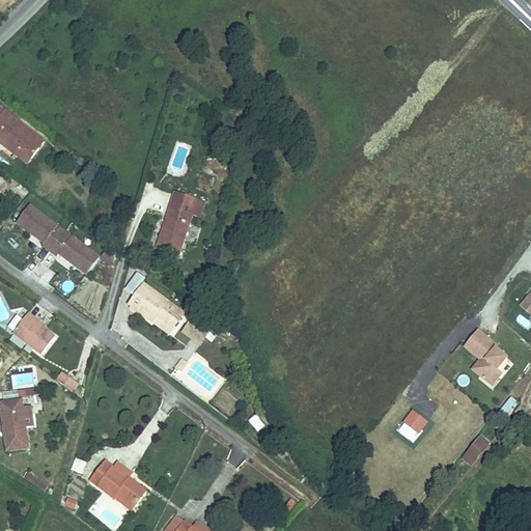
[(0,104),(0,103),(0,126),(32,149),(43,135),(0,104)]
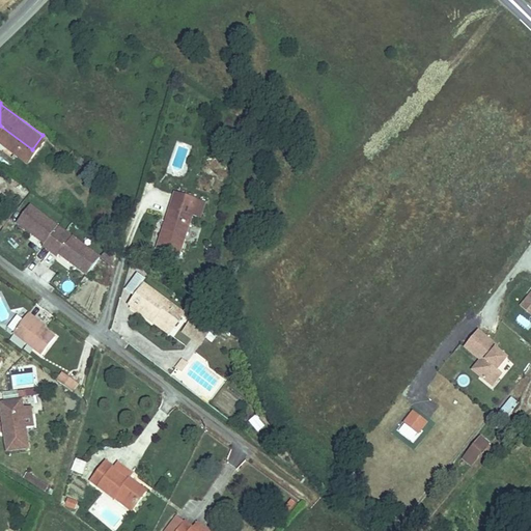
[(32,149),(0,126),(0,139),(10,148),(15,142),(29,154),(32,149)]
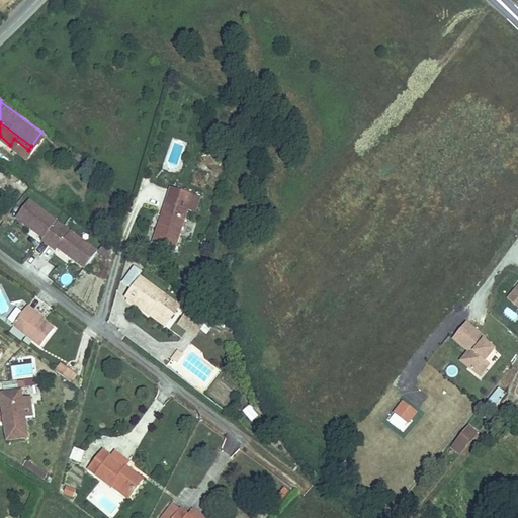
[(14,139),(10,145),(24,155),(28,150),(14,139)]
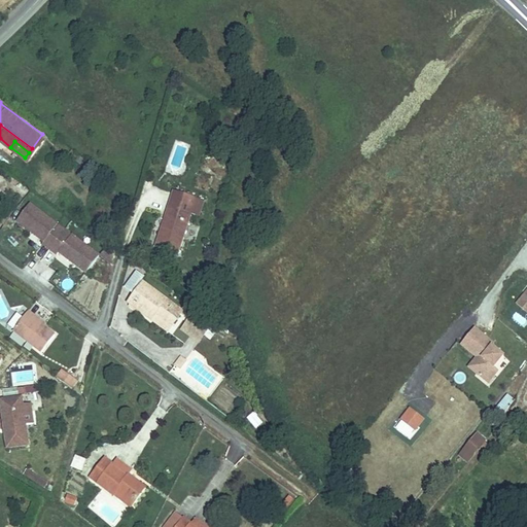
[(214,187),(220,171),(209,167),(203,184),(214,187)]
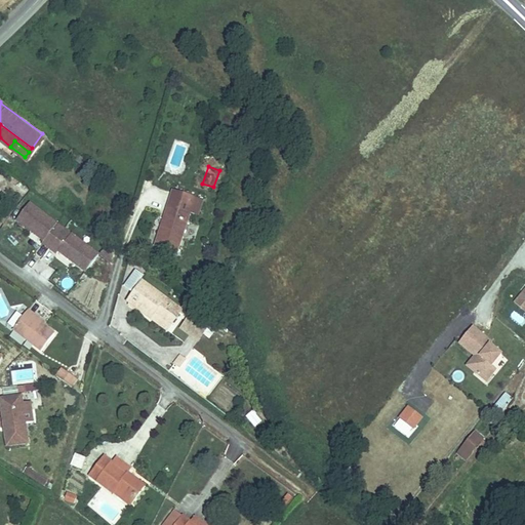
[(176,242),(189,204),(168,198),(156,236),(176,242)]
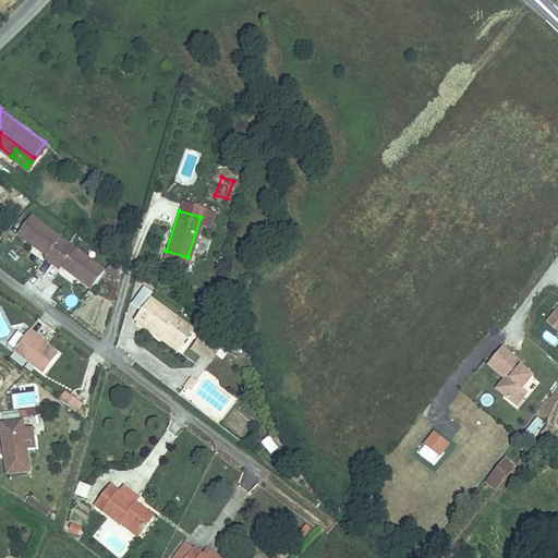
[(71,253),(63,247),(57,242),(60,238),(31,215),(16,233),(45,255),(44,257),(59,269),(61,266),(89,288),(104,270),(74,249),(71,253)]
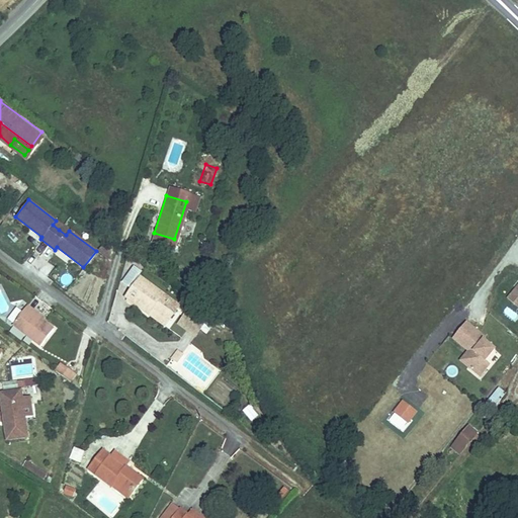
[(59,230),(62,226),(56,221),(53,225),(59,230)]
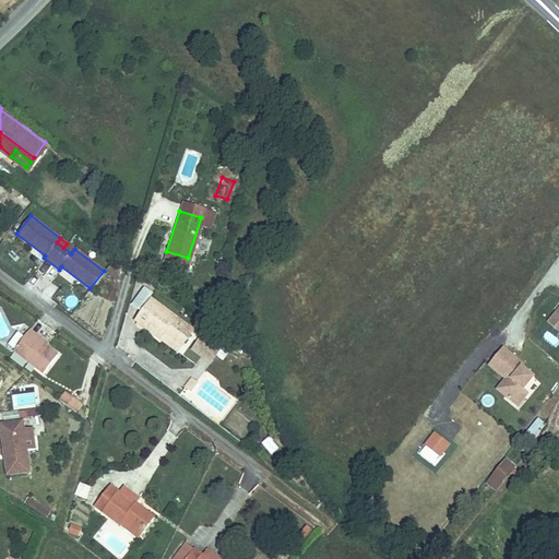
[(74,249),(67,244),(63,248),(71,253),(74,249)]
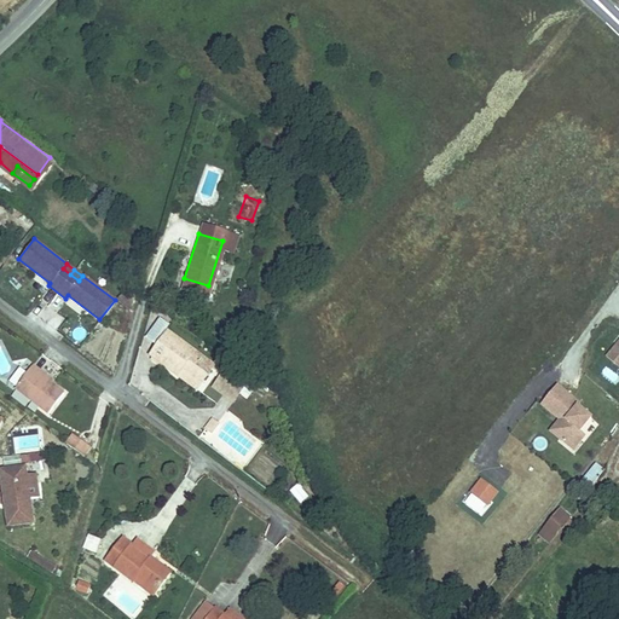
[(82,343),(88,333),(79,327),(73,337),(82,343)]
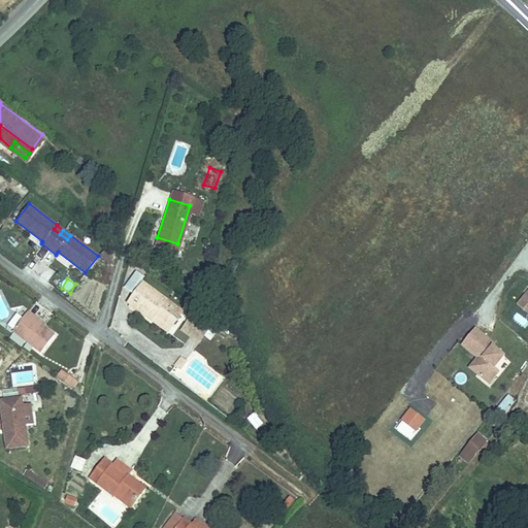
[(179,312),(140,282),(127,299),(150,318),(153,315),(168,327),(179,312)]
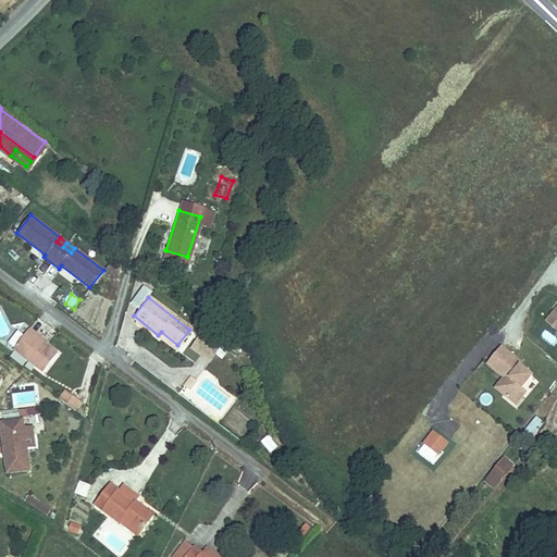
[(556,305),(543,321),(556,334),(556,305)]
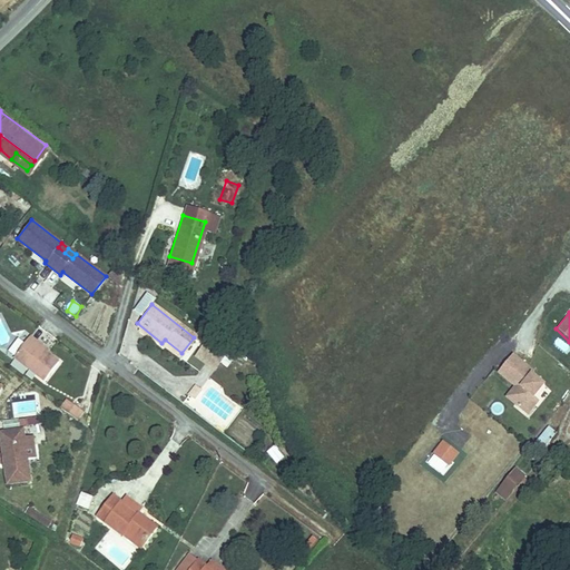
[(15,353),(42,377),(58,359),(48,350),(39,342),(41,340),(32,332),(15,353)]
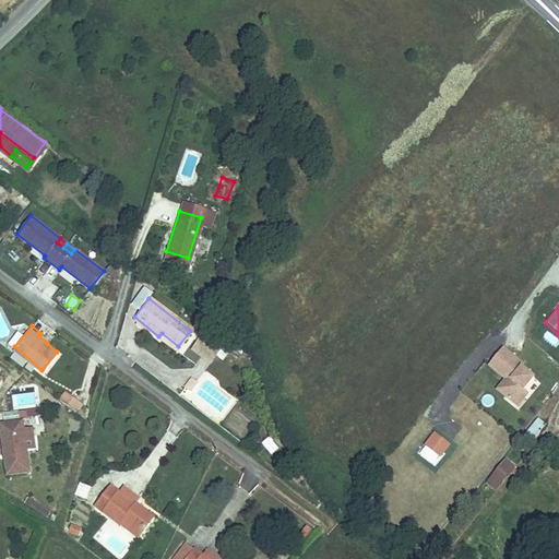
[(223,341),(206,329),(197,342),(213,354),(223,341)]
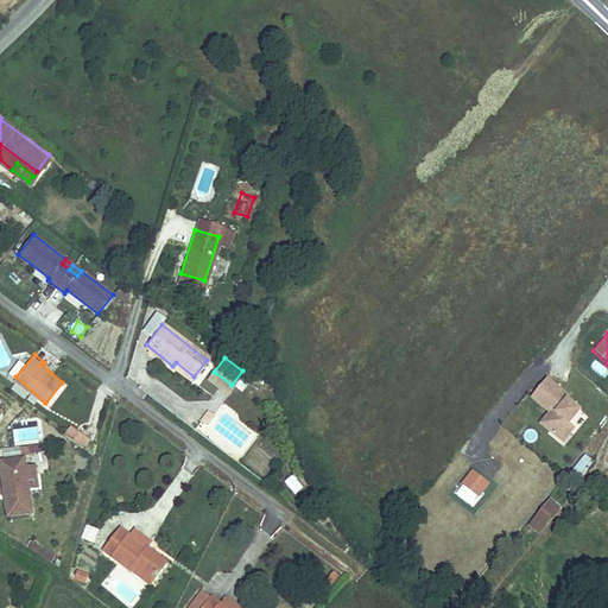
[(42,365),(51,373),(54,369),(44,362),(42,365)]
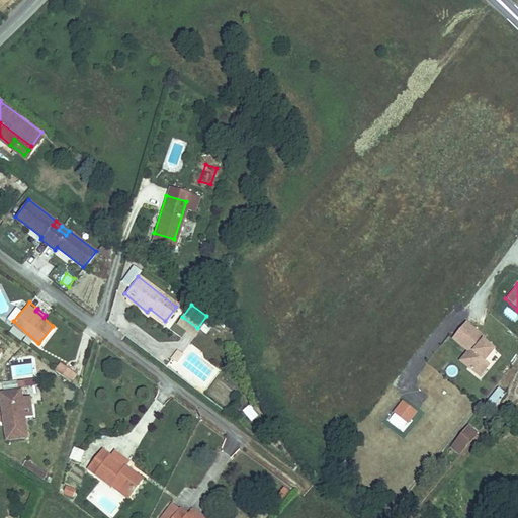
[(487,338),(466,322),(450,341),(465,353),(457,362),(479,380),(500,354),(485,342),(487,338)]
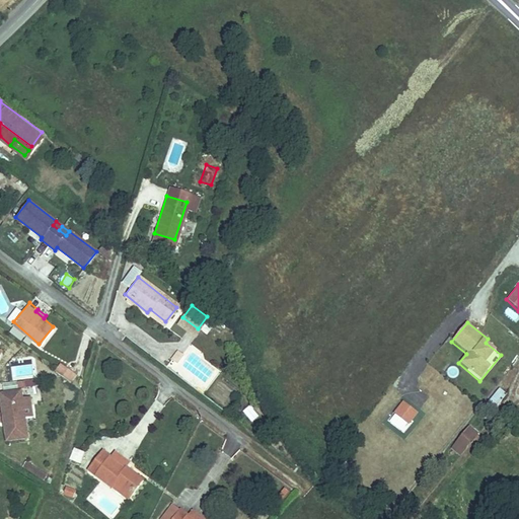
[(172,355),(168,359),(173,363),(177,359),(172,355)]
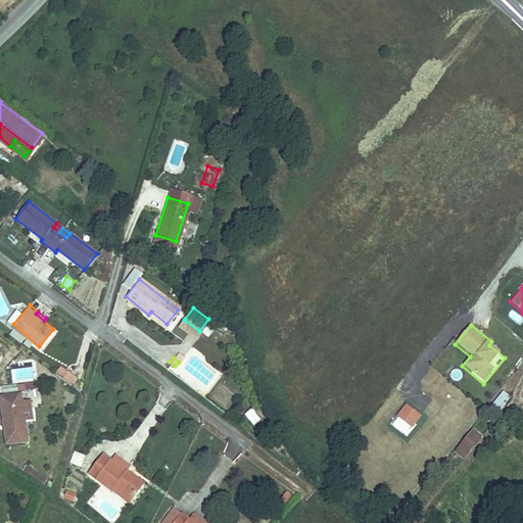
[(58,365),(52,373),(57,377),(61,380),(67,372),(58,365)]
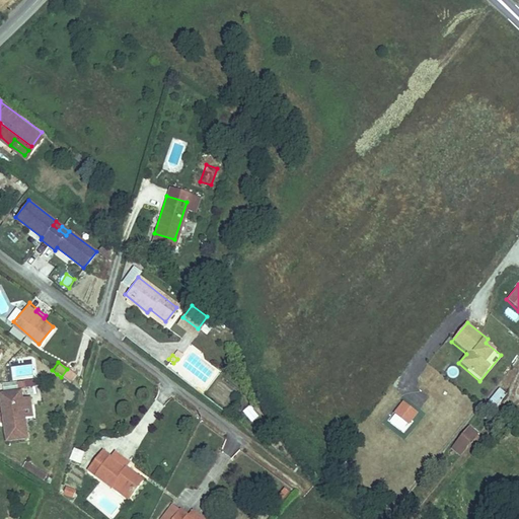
[(61,377),(67,381),(73,373),(67,369),(61,377)]
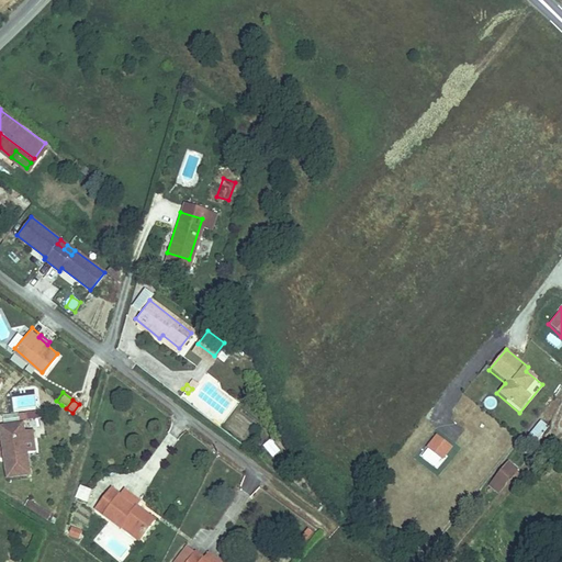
[(542,422),(525,442),(532,450),(551,428),(542,422)]
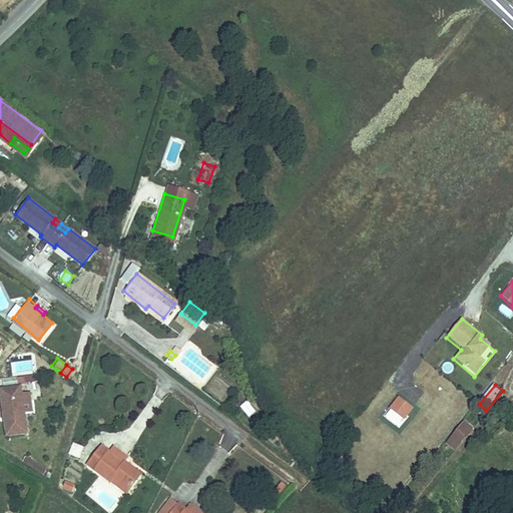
[(3,394),(8,422),(12,421),(14,437),(30,434),(23,390),(3,394)]
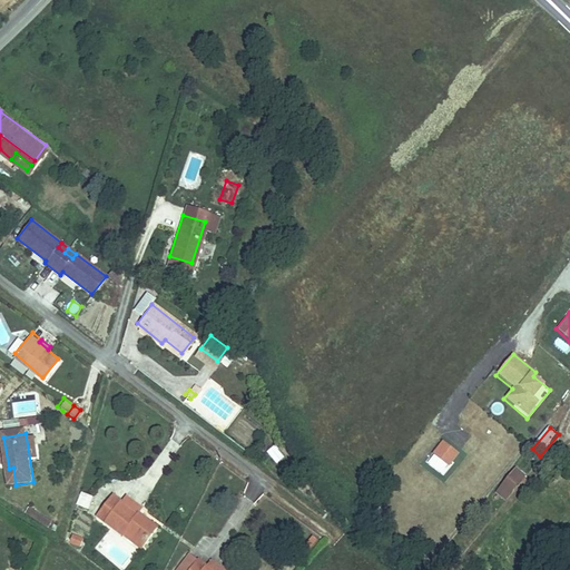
[(451,435),(442,446),(457,459),(465,446),(451,435)]
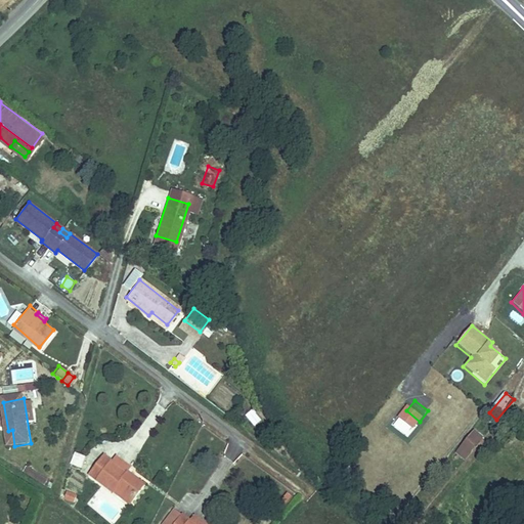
[(252,426),(261,421),(253,408),(244,413),(252,426)]
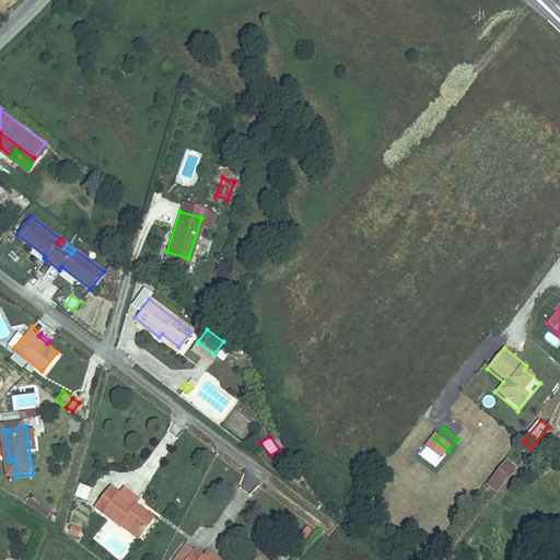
[(506,459),(487,482),(496,490),(515,467),(506,459)]
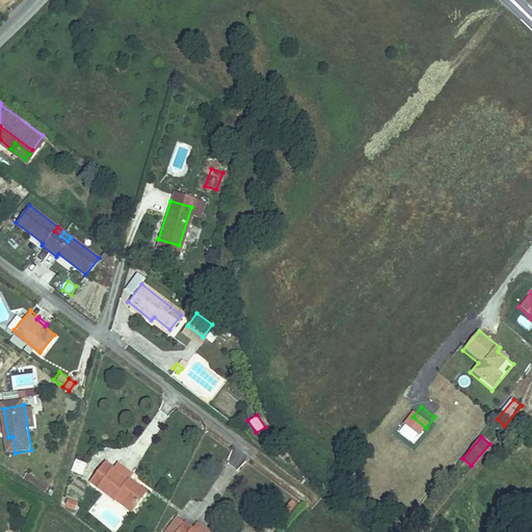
[(74,458),(71,471),(82,474),(85,461),(74,458)]
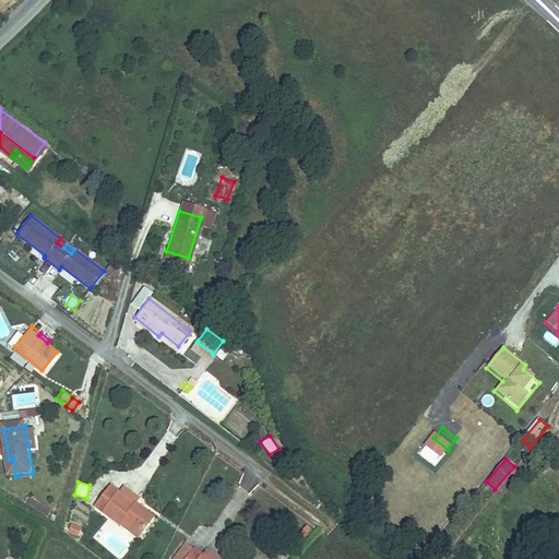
[(125,521),(141,534),(154,516),(134,502),(132,506),(119,496),(121,491),(111,484),(96,504),(122,524),(125,521)]
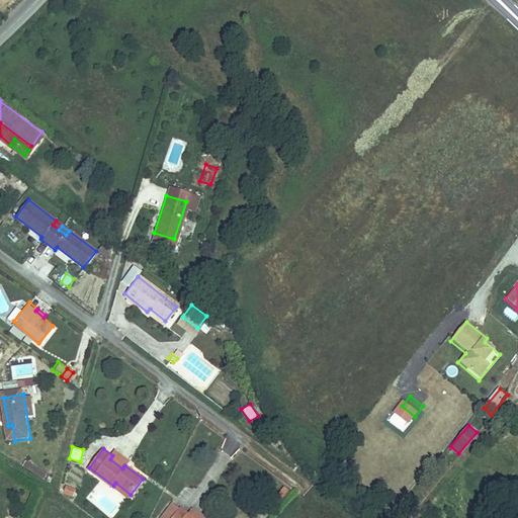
[(116,450),(112,455),(110,459),(122,468),(124,465),(128,459),(116,450)]
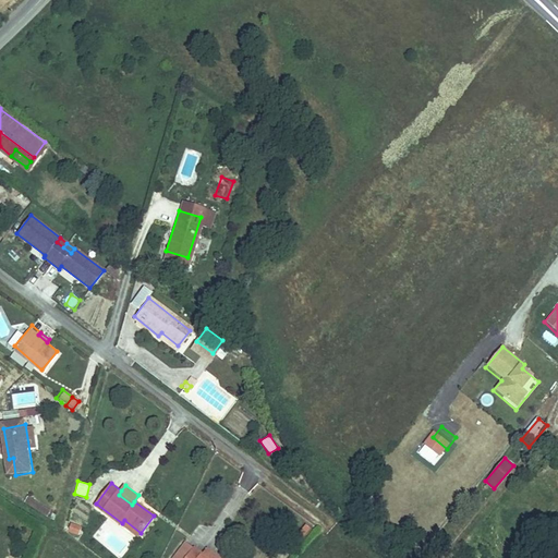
[(48,514),(50,508),(29,500),(27,507),(48,514)]
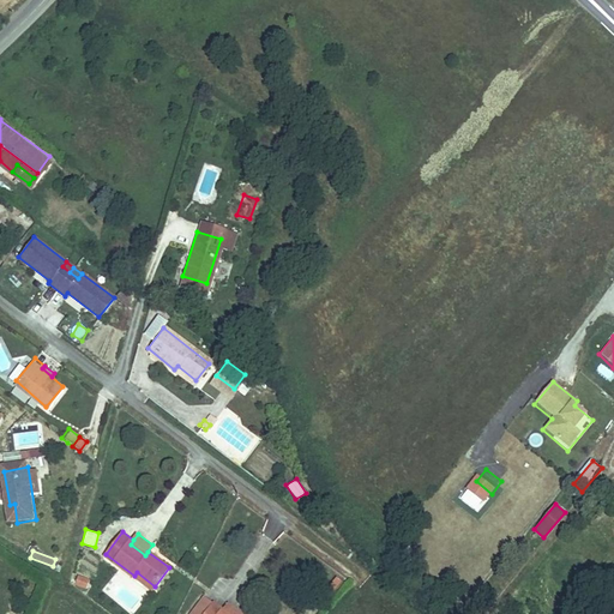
[(137,572),(134,576),(152,590),(155,587),(137,572)]
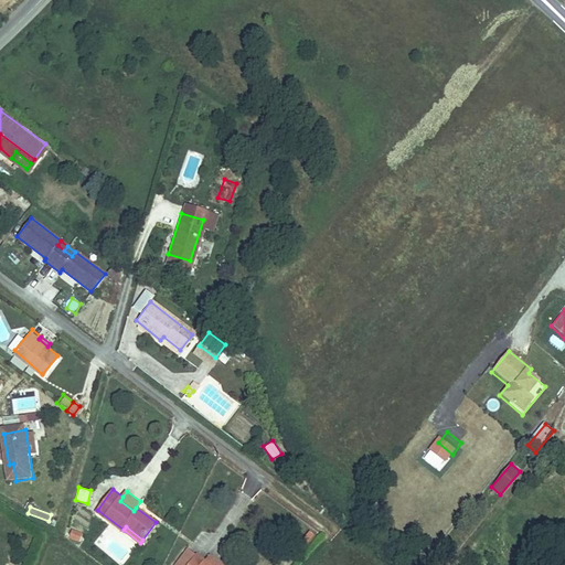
[(73,531),(70,539),(83,543),(85,535),(73,531)]
